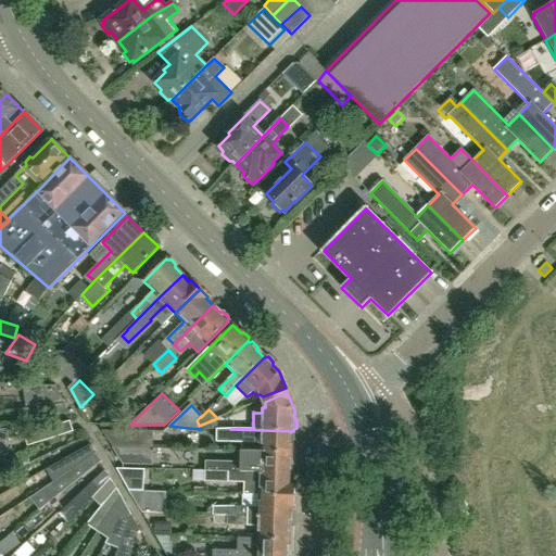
[(202,430),(217,429),(217,418),(199,426),(201,429),(202,430)]
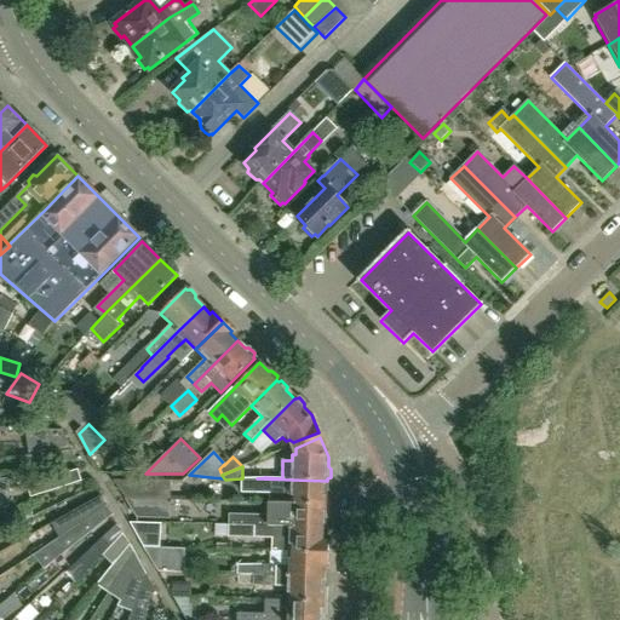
[(45,493),(81,481),(78,470),(41,482),(45,493)]
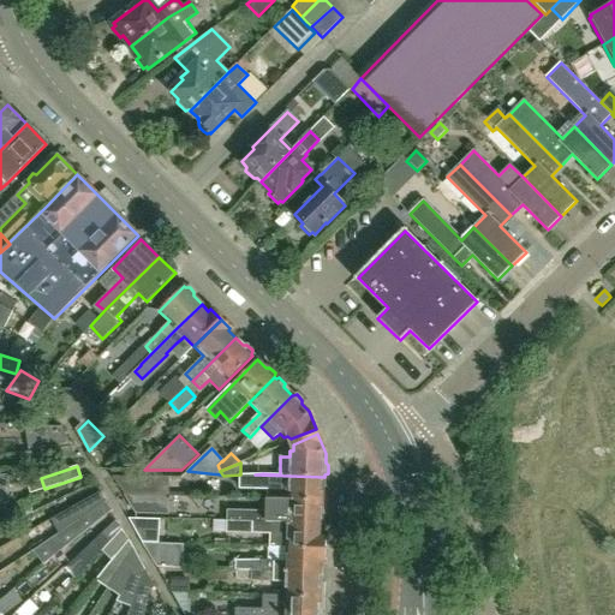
[(267,499),(288,499),(327,500),(328,489),(324,487),(324,477),(290,476),(255,475),(240,475),(240,489),(267,490),(267,499)]
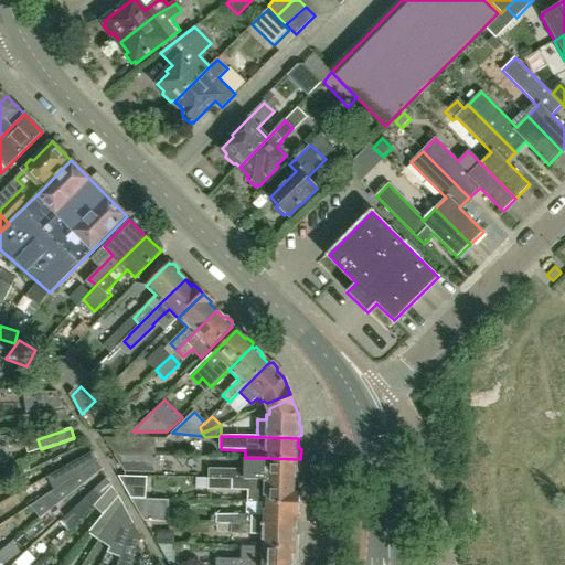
[(115,455),(156,456),(156,438),(104,438),(115,455)]
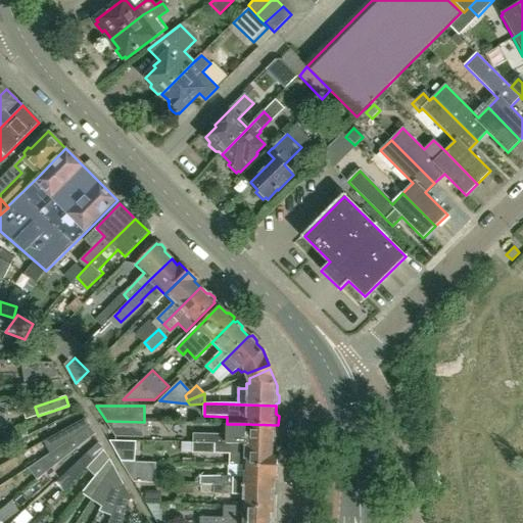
[(144,438),(144,422),(106,421),(115,437),(144,438)]
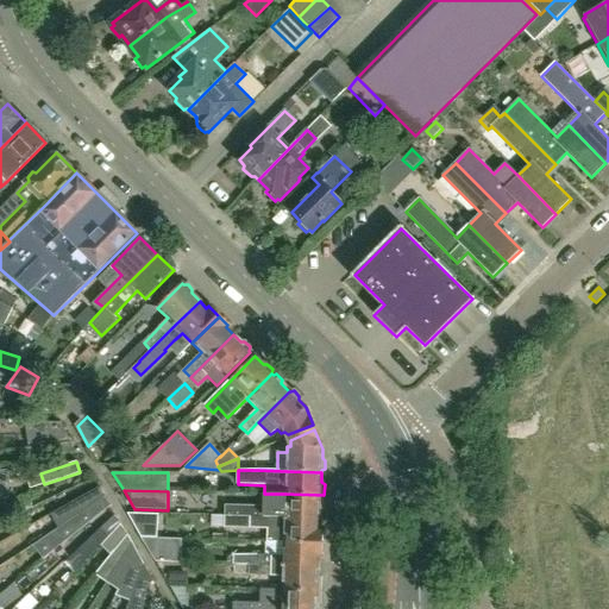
[(284,518),(320,519),(320,509),(324,508),(324,495),(286,494),(264,494),(264,506),(226,504),(225,516),(284,518)]
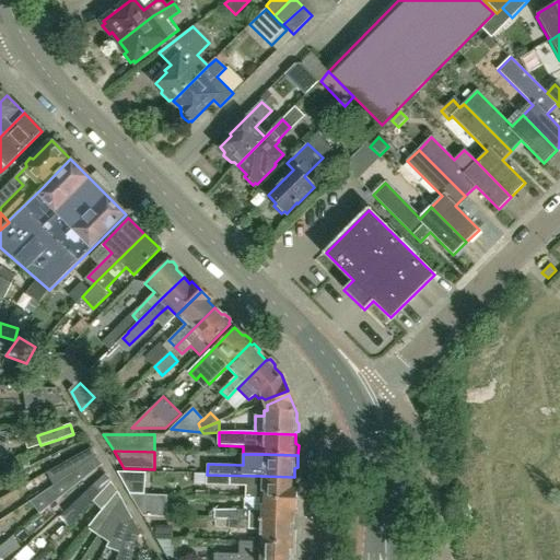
[(53,504),(102,465),(103,465),(97,457),(55,485),(44,493),(53,504)]
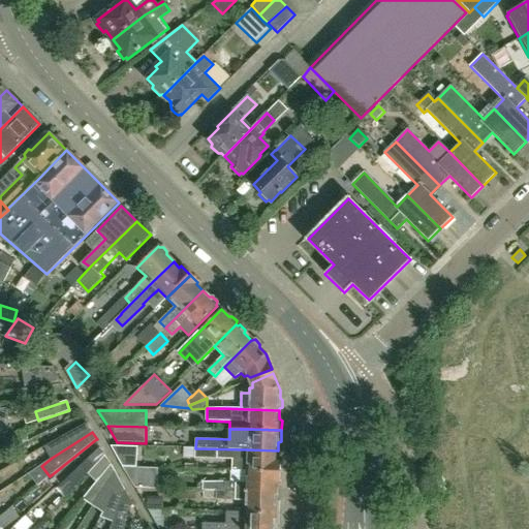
[(247,471),(247,470),(280,471),(281,460),(277,459),(278,450),(247,449),(195,448),(195,458),(232,459),(231,470),(247,471)]
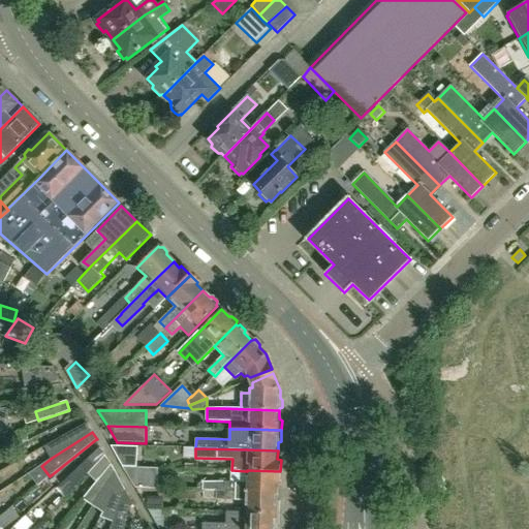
[(111,464),(104,456),(91,470),(99,477),(111,464)]
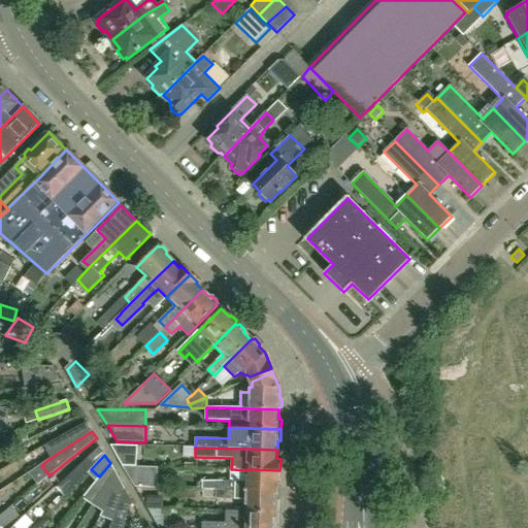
[(90,488),(99,494),(100,493),(114,470),(110,463),(90,488)]
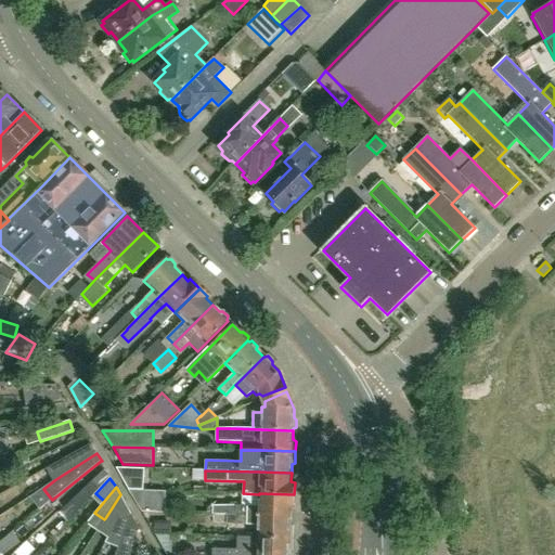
[(163,491),(141,491),(141,506),(163,506),(163,491)]
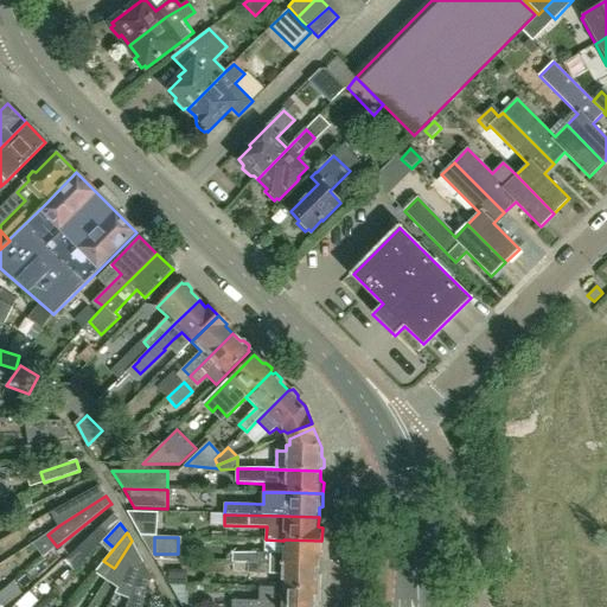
[(232,562),(282,563),(318,564),(318,555),(321,555),(321,541),(283,540),(283,541),(282,554),(269,553),(234,554),(232,562)]
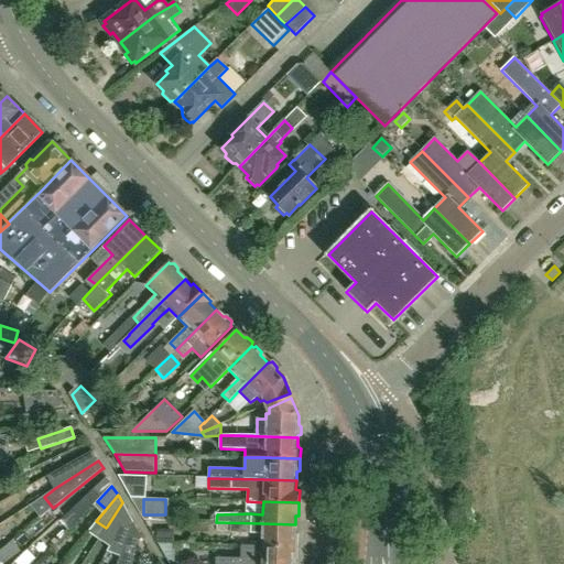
[(122,502),(107,527),(117,533),(128,512),(122,502)]
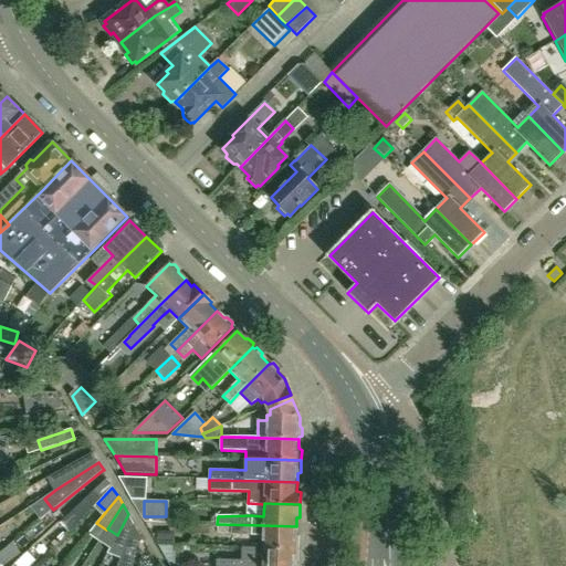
[(121,558),(135,524),(128,514),(117,535),(107,553),(121,558)]
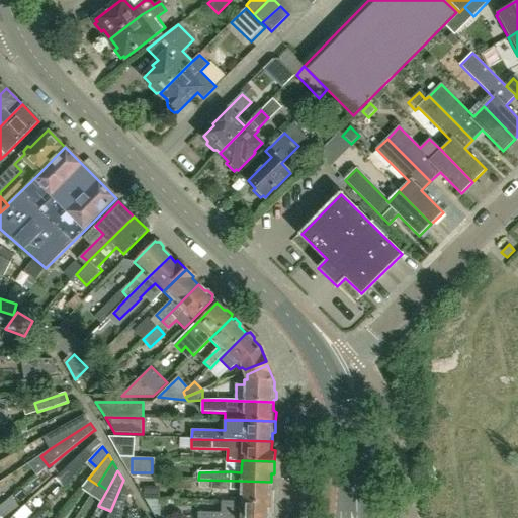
[(107,517),(121,517),(128,490),(123,480),(110,511),(107,517)]
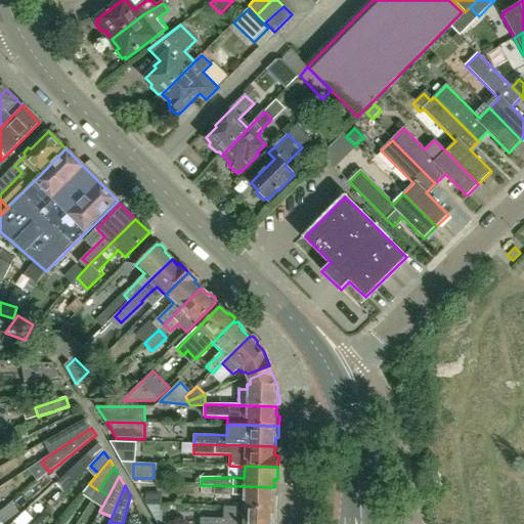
[(243,507),(276,508),(276,498),(273,496),(274,487),(244,486),(201,485),(201,486),(202,486),(202,494),(221,494),(221,495),(244,495),(243,507)]
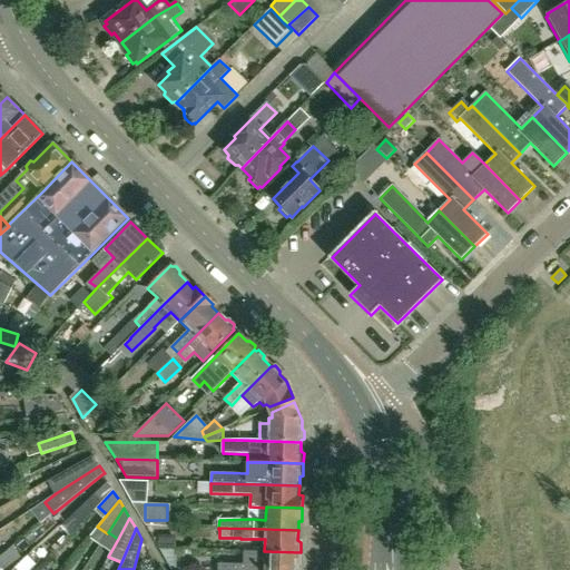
[(159,536),(159,549),(176,549),(177,536),(159,536)]
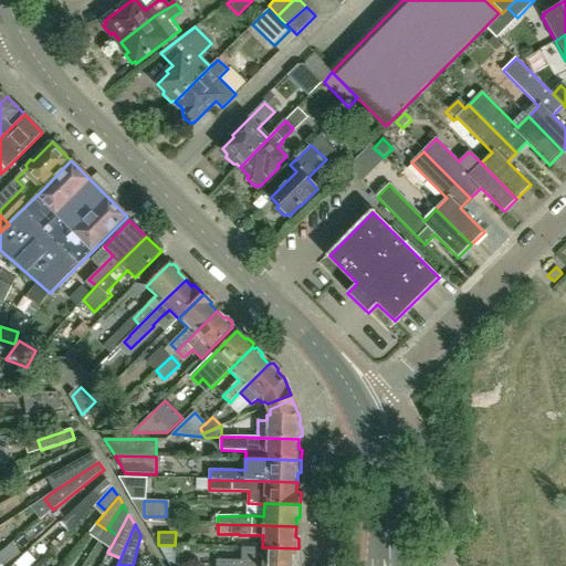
[(158,546),(169,563),(176,563),(176,546),(175,546),(175,545),(158,545),(158,546)]
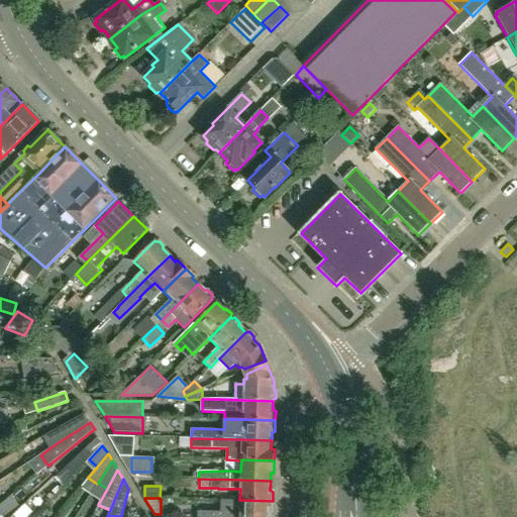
[(198,516),(269,516),(269,512),(273,510),(273,501),(239,500),(221,500),(220,511),(198,511),(198,516)]
